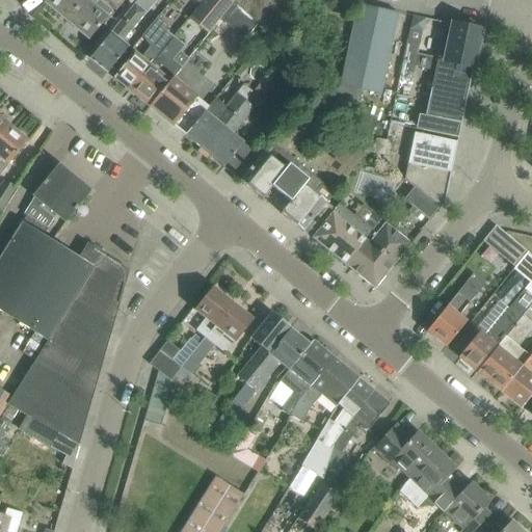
[(47,0),(45,3),(67,22),(83,0),(47,0)]
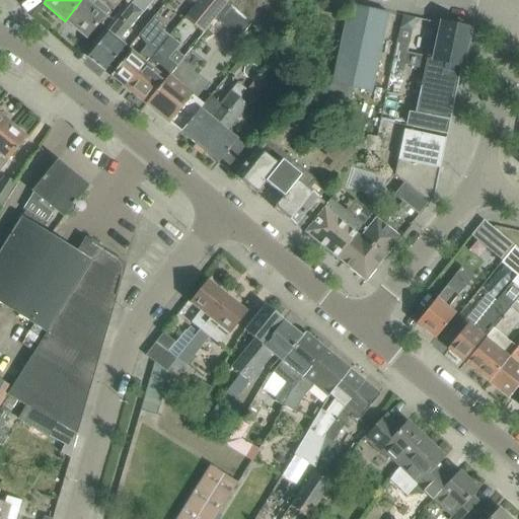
[(98,2),(99,0),(81,0),(65,21),(86,40),(109,11),(98,2)]
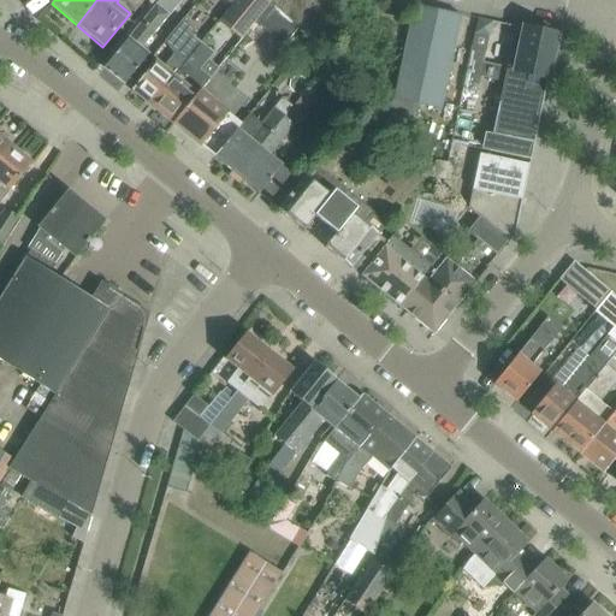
[(141,49),(181,0),(159,0),(155,6),(105,69),(125,86),(149,55),(141,49)]
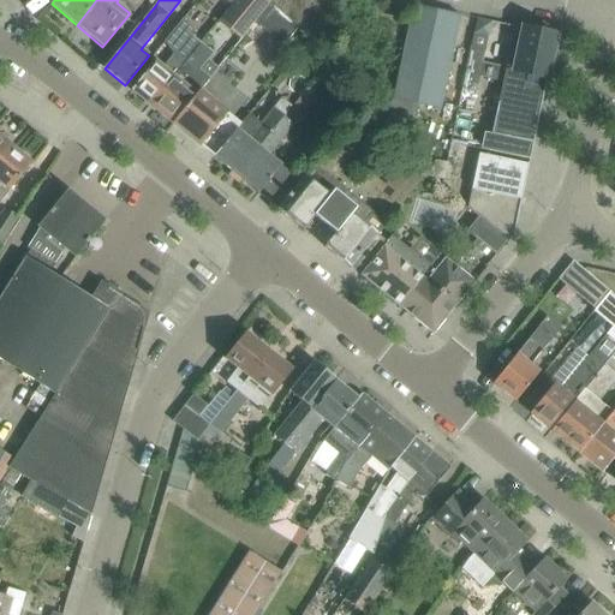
[(270,0),(236,0),(232,6),(230,9),(219,22),(240,40),(255,23),(270,3),(270,0)]
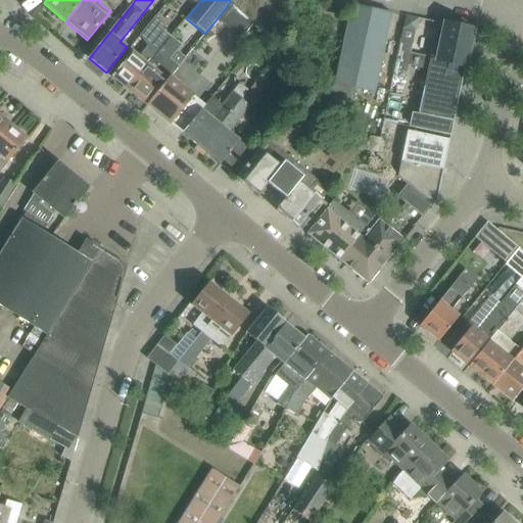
[(230,0),(230,2),(238,9),(238,7),(240,0),(230,0)]
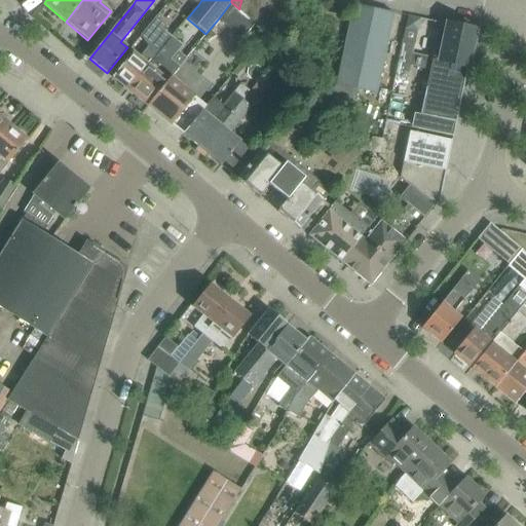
[(251,0),(241,0),(239,7),(250,9),(251,0)]
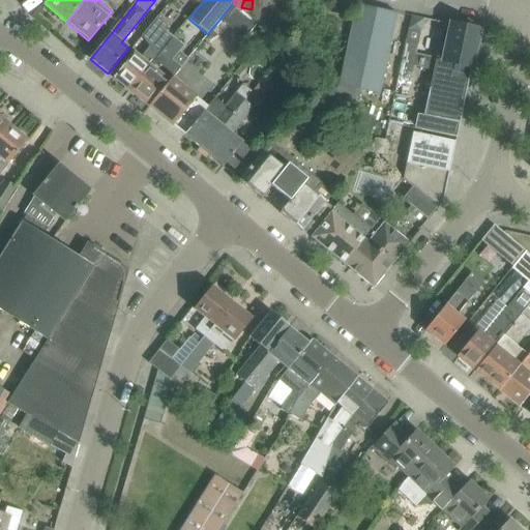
[(261,11),(263,0),(253,0),(252,9),(261,11)]
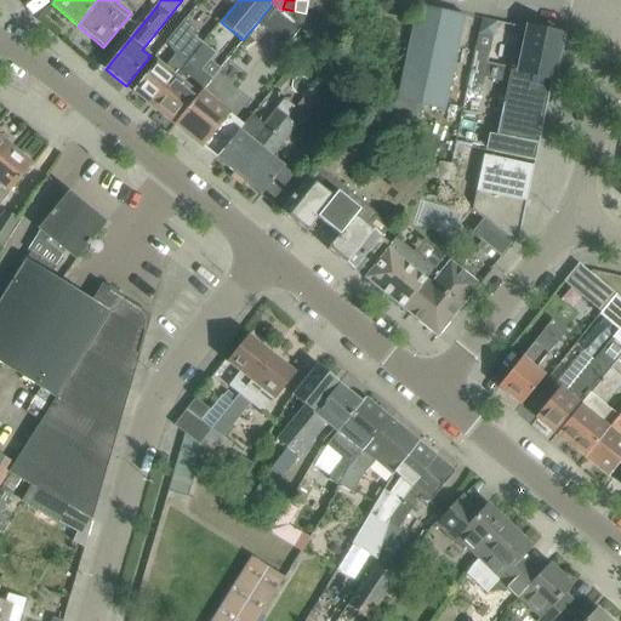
[(329,22),(334,0),(320,0),(317,20),(329,22)]
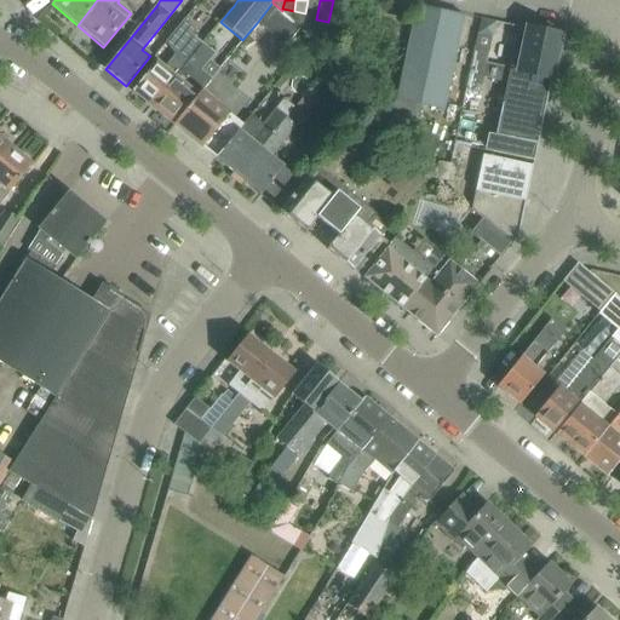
[(346,0),(333,0),(328,22),(342,26),(346,0)]
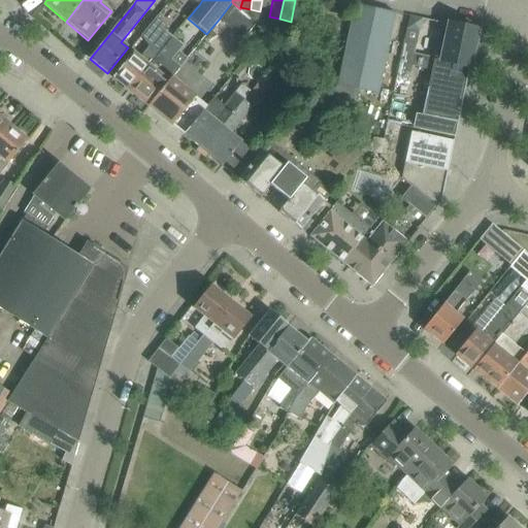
[(249,18),(240,9),(232,2),(219,20),(242,41),(256,24),(249,18)]
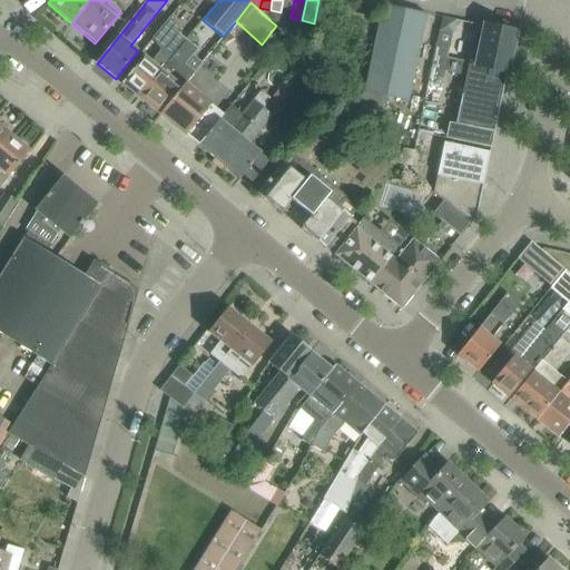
[(406,102),(425,15),(383,6),(379,25),(367,78),(364,94),(359,118),(383,124),(389,99),(406,102)]
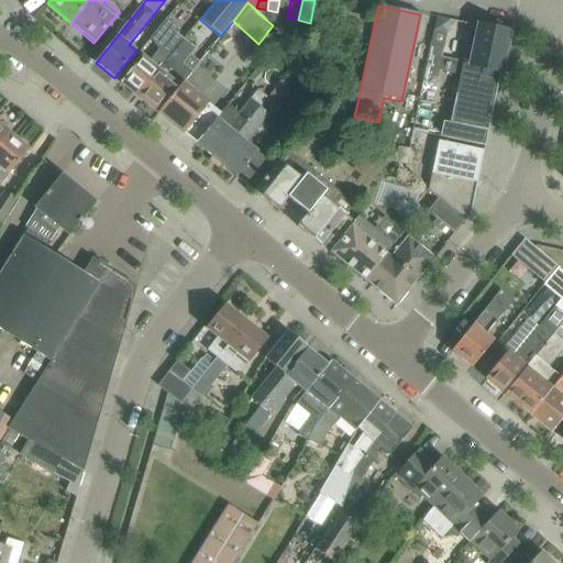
[(305,48),(310,23),(298,20),(287,18),(284,35),(282,43),(280,51),(291,53),(302,55),(305,48)]
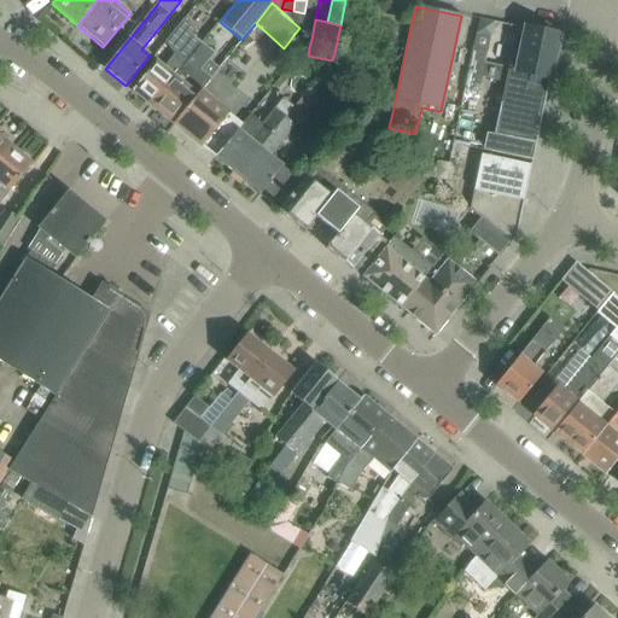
[(133,92),(151,106),(200,46),(192,39),(196,35),(182,21),(163,44),(173,57),(163,69),(156,63),(133,92)]
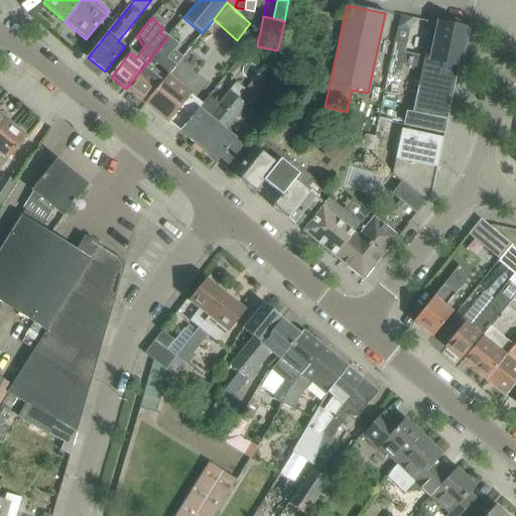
[(444,134),(446,121),(467,30),(431,22),(408,127),(444,134)]
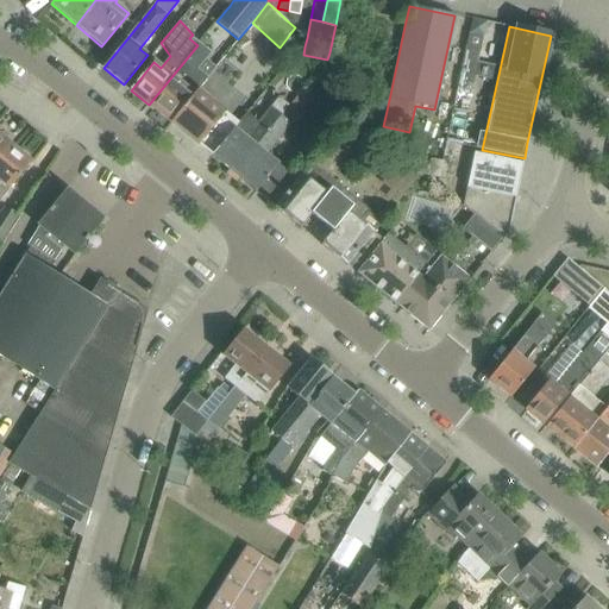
[(198,45),(149,105),(170,123),(194,95),(182,86),(208,54),(198,45)]
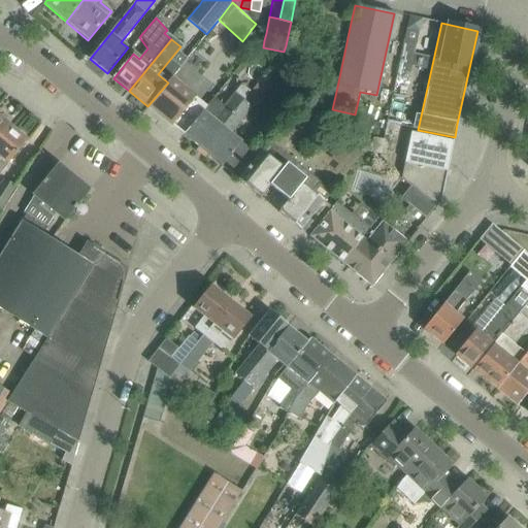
[(411,65),(426,68),(429,57),(415,54),(411,65)]
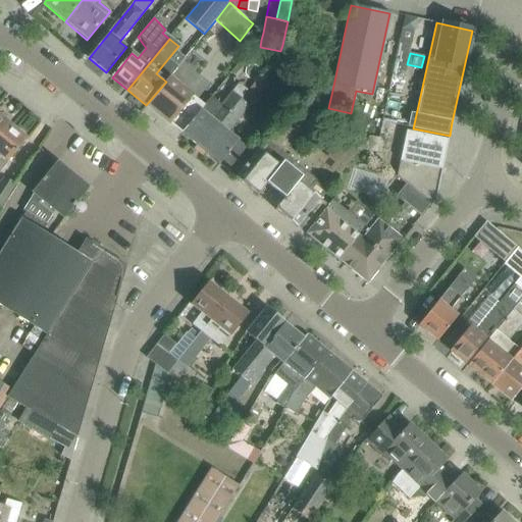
[(181,134),(205,105),(170,76),(166,82),(146,105),(147,106),(181,134)]
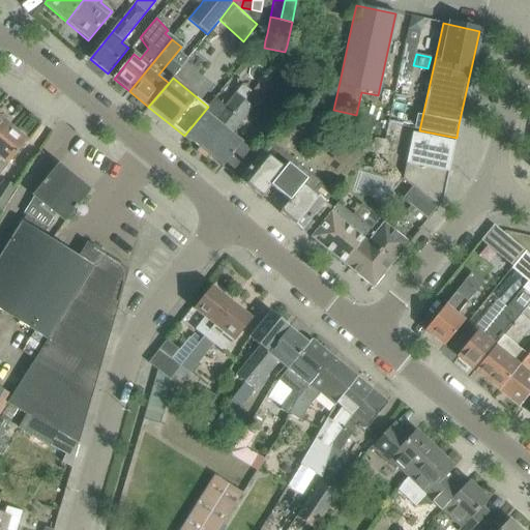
[(204,152),(224,168),(242,145),(231,136),(253,109),(272,86),(263,79),(251,93),(204,152)]
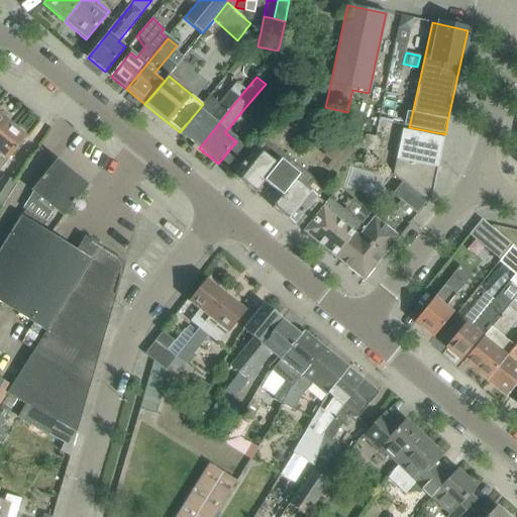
[(208,97),(203,104),(180,132),(199,148),(244,91),(236,84),(229,92),(218,105),(208,97)]
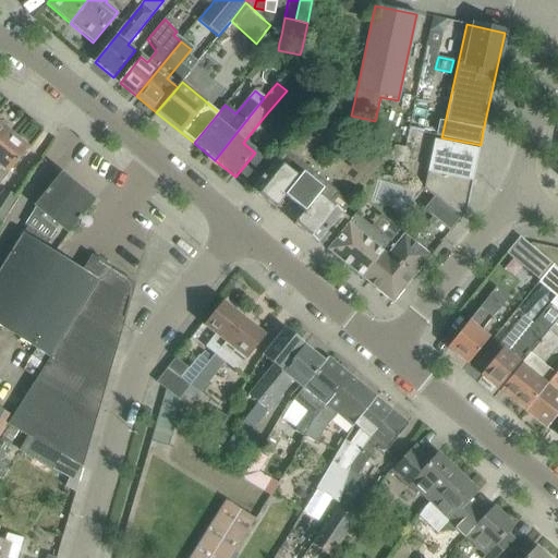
[(0,124),(0,147),(11,134),(0,124)]
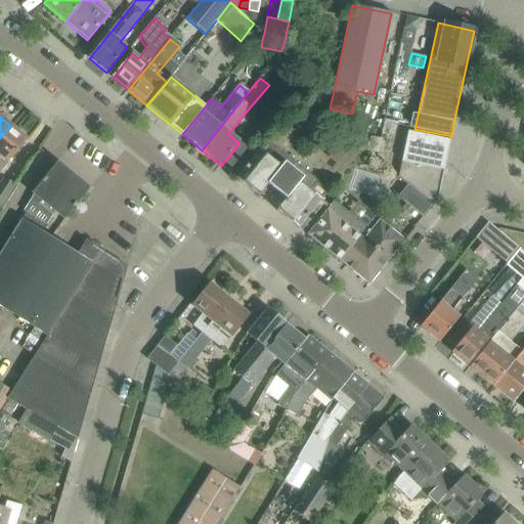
[(393,125),(383,123),(381,135),(391,137),(393,125)]
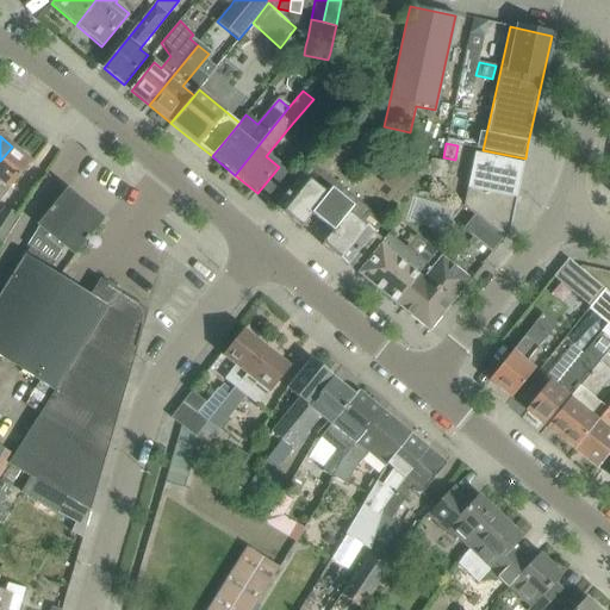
[(0,200),(32,162),(12,147),(0,161),(0,200)]
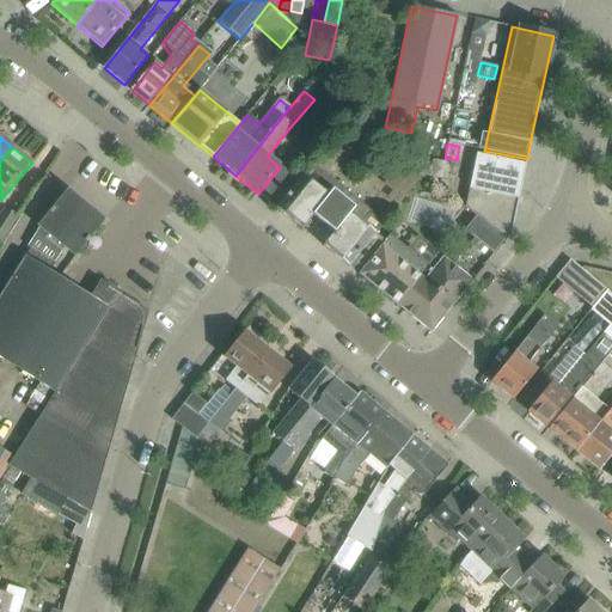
[(477,218),(506,240),(510,236),(526,164),(476,154),(465,208),(477,218)]
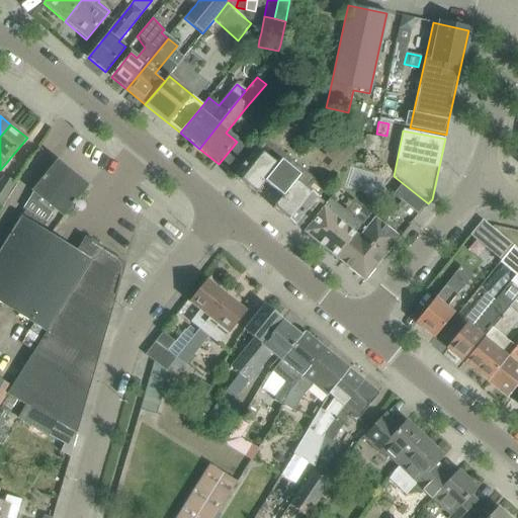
[(256,149),(234,176),(256,194),(265,183),(273,189),(294,163),(276,149),(264,139),(256,149)]
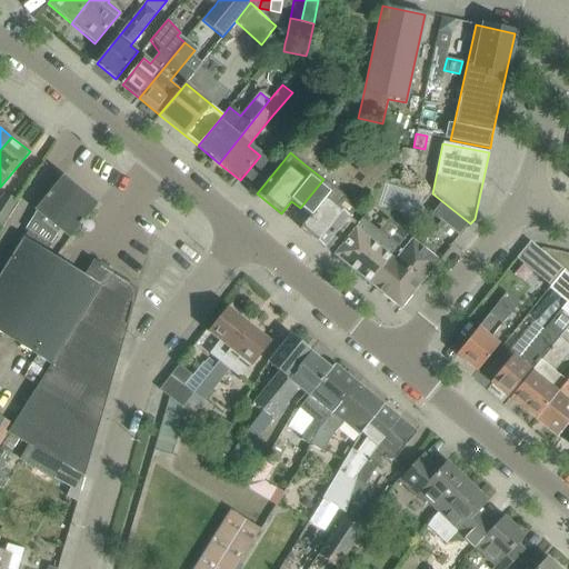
[(29,229),(22,238),(46,252),(58,233),(58,235),(60,230),(61,229),(70,237),(79,226),(80,227),(83,222),(82,221),(96,206),(62,178),(50,195),(49,193),(38,207),(36,210),(26,227),(29,229)]
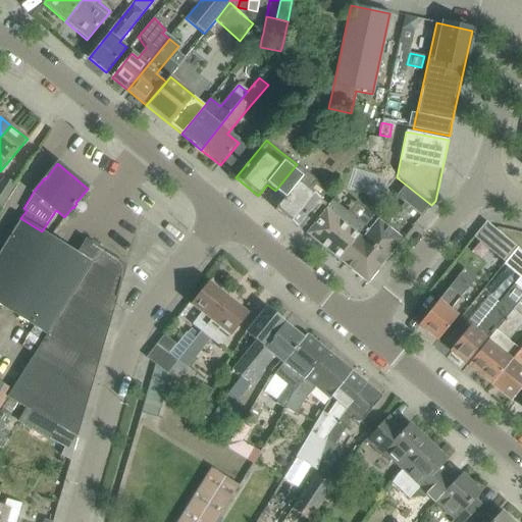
[(297,164),(275,191),(284,199),(275,210),(298,228),(328,190),(297,164)]
